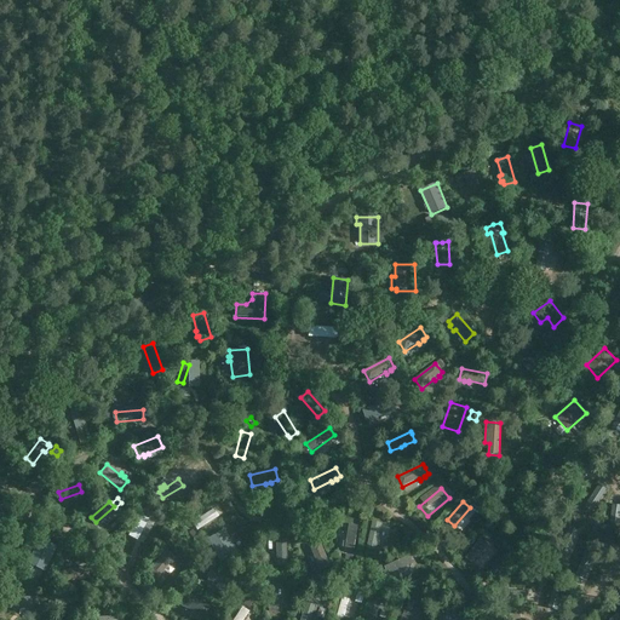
[(214,509),(200,517),(199,516),(195,518),(196,520),(193,522),(196,529),(197,530),(219,516),(214,509)]
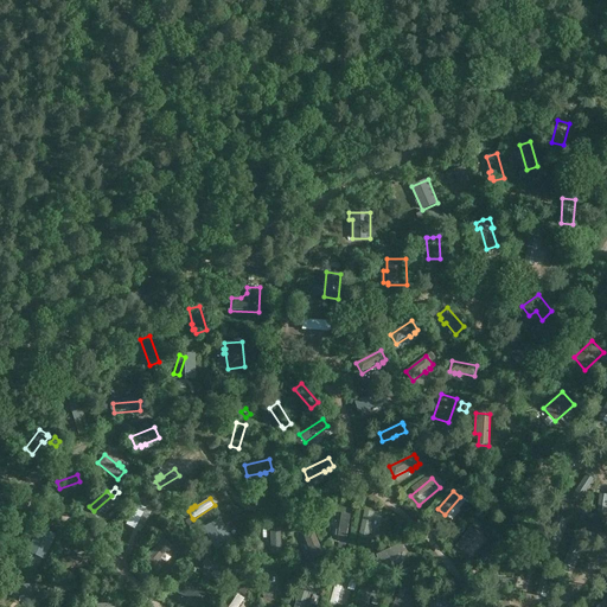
[(138,523),(140,519),(144,512),(135,508),(126,528),(133,531),(138,523)]
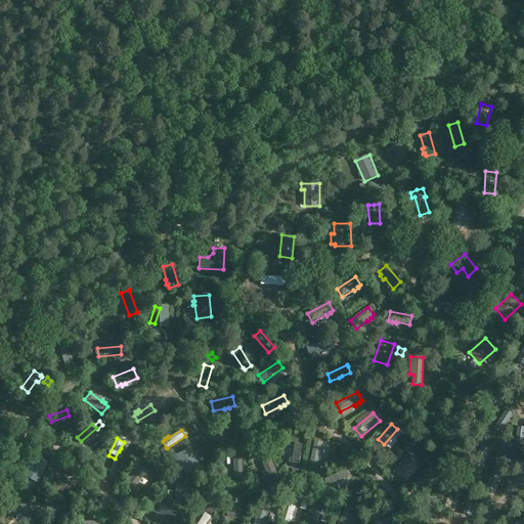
[(314,441),(310,464),(317,466),(322,443),(314,441)]
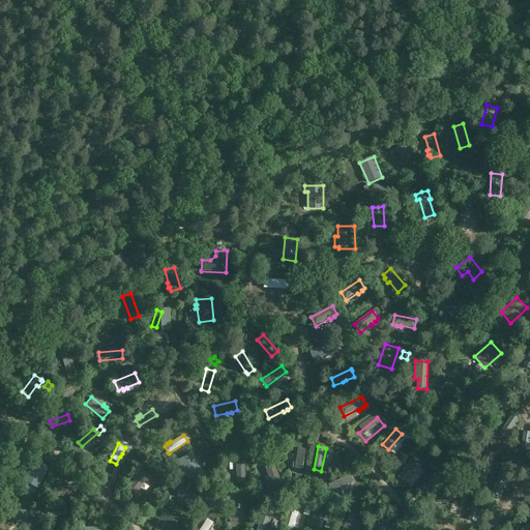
[(295,472),(302,473),(302,471),(305,449),(298,448),(295,470),(295,472)]
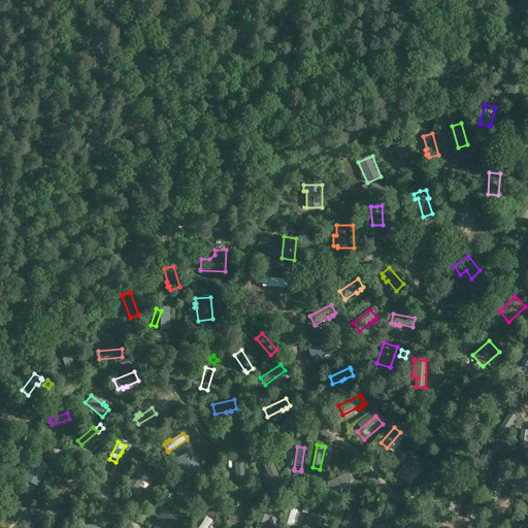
[(191,452),(176,460),(187,479),(201,471),(191,452)]
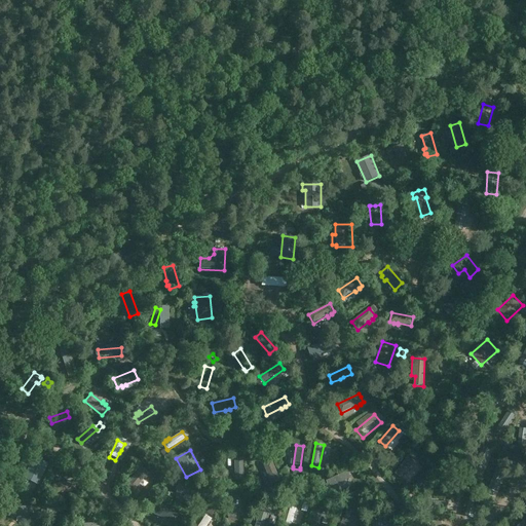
[(409,455),(415,459),(418,455),(413,451),(409,455)]
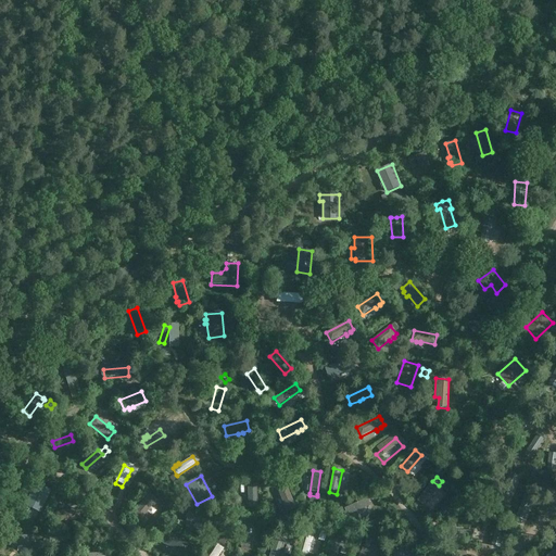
[(508,484),(512,489),(510,490),(514,493),(515,492),(525,502),(532,494),(515,478),(508,484)]
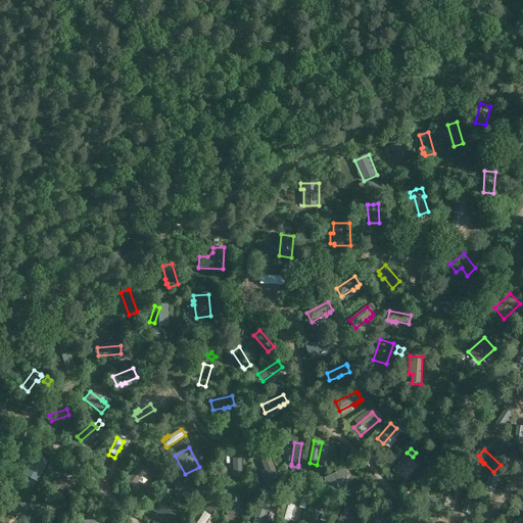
[(234,477),(242,477),(241,454),(233,454),(234,477)]
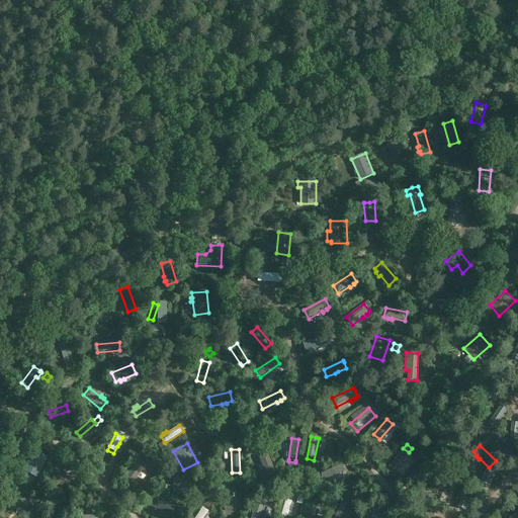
[(396,471),(404,461),(405,462),(408,458),(407,457),(409,454),(402,449),(389,466),(396,471)]
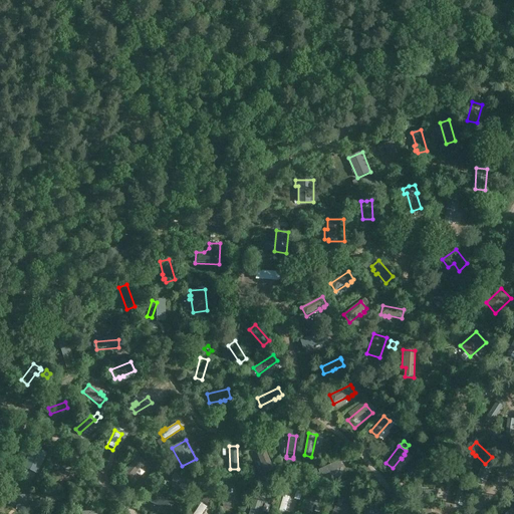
[(32,448),(22,468),(36,475),(46,455),(32,448)]
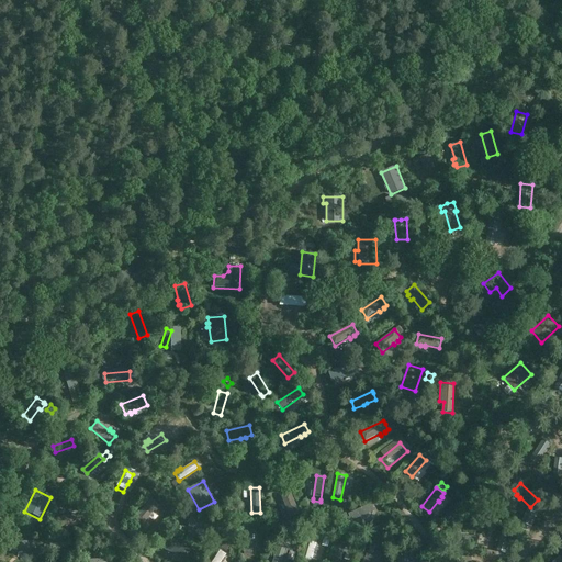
[(281,495),(287,509),(285,509),(288,515),(289,514),(291,517),(300,514),(291,492),(281,495)]
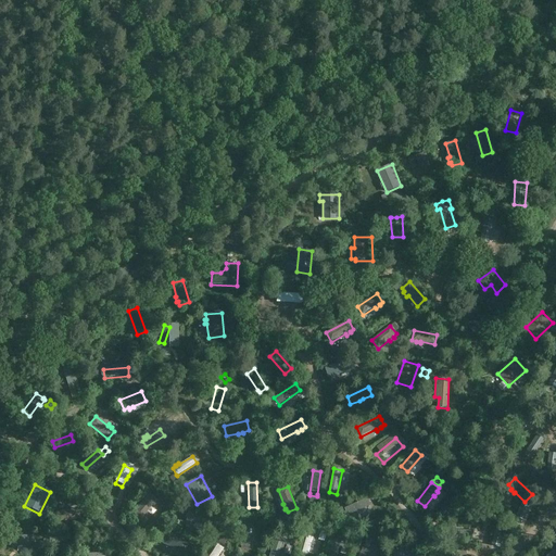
[(141,519),(151,507),(152,508),(156,504),(155,503),(158,500),(150,493),(134,513),(141,519)]
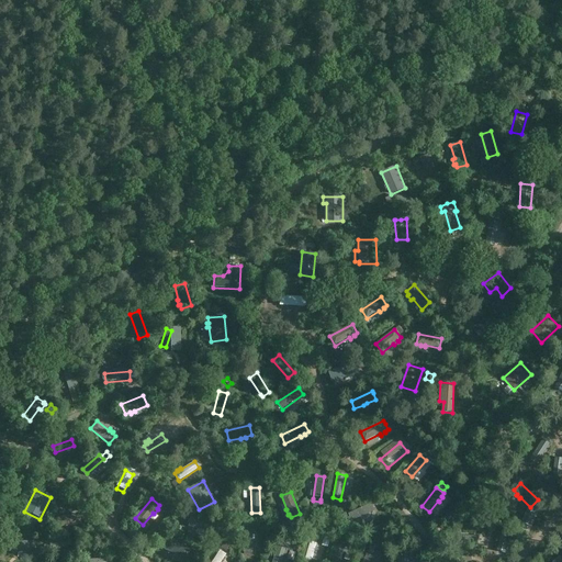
[(372,502),(349,513),(352,520),(375,509),(372,502)]
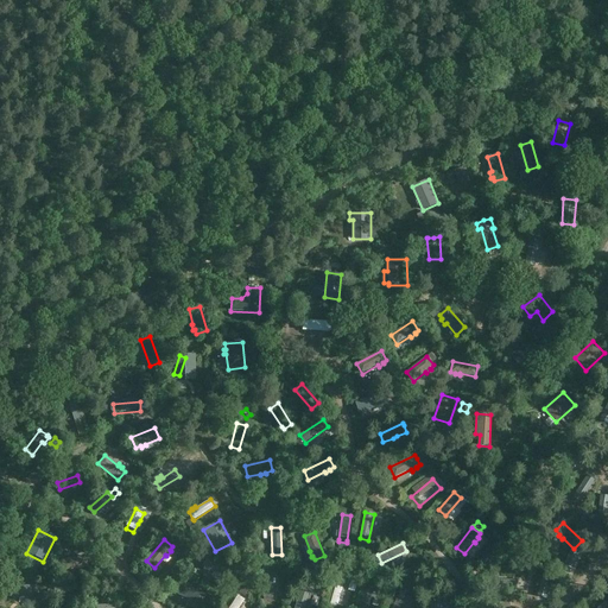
[(537,557),(532,552),(531,551),(514,570),(525,580),(540,561),(537,557)]
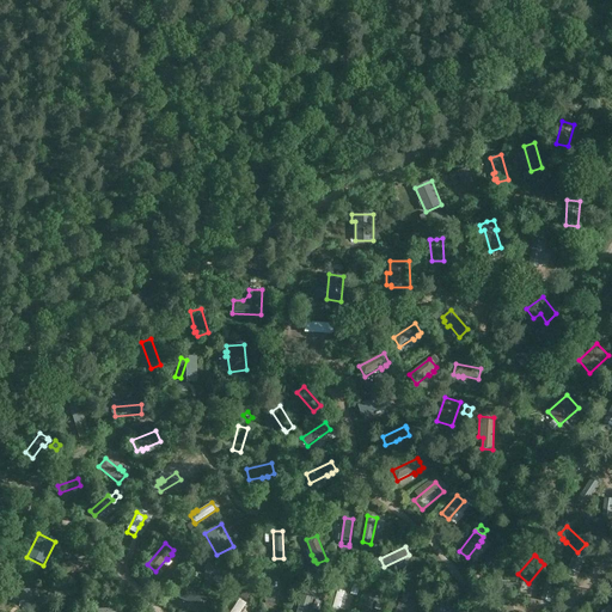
[(86,560),(61,564),(63,575),(89,570),(86,560)]
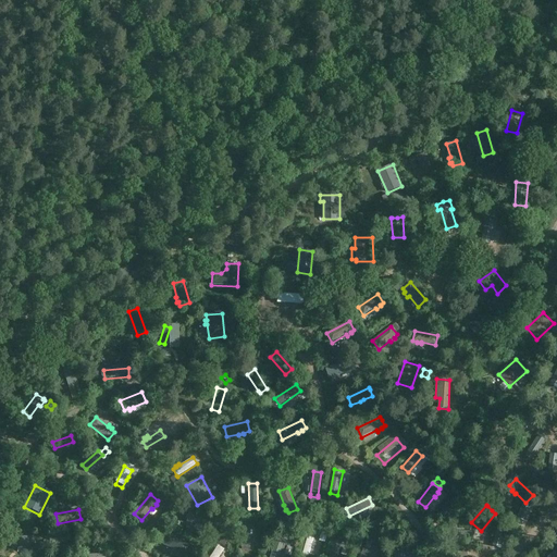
[(249,549),(249,534),(251,534),(251,530),(249,530),(249,527),(242,525),(242,548),(242,549),(249,549)]
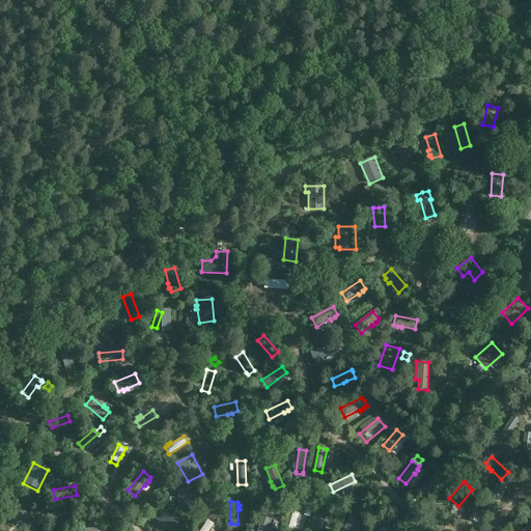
[(48,521),(66,515),(66,514),(64,508),(46,513),(48,521)]
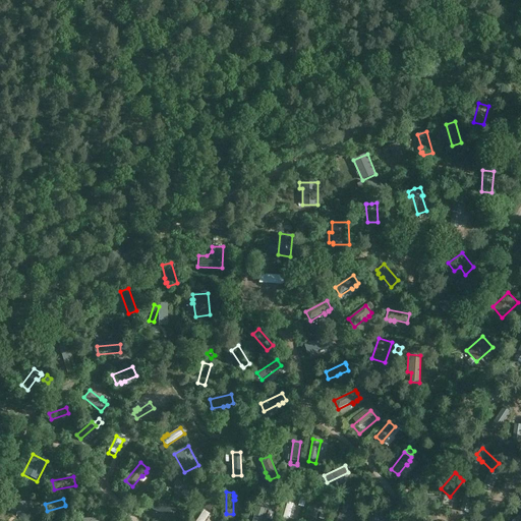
[(25,507),(22,501),(3,509),(5,515),(25,507)]
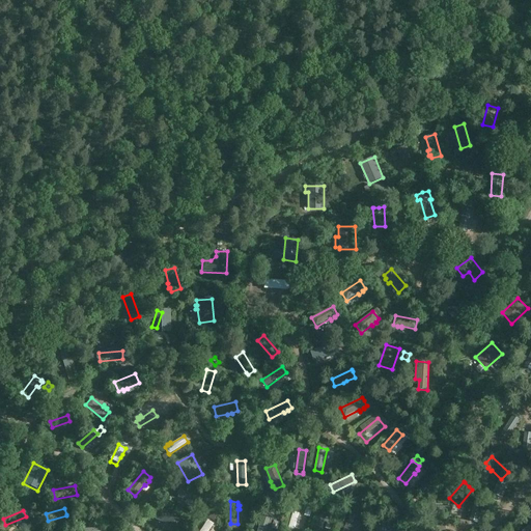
[(300,512),(294,511),(288,528),(295,530),(300,512)]
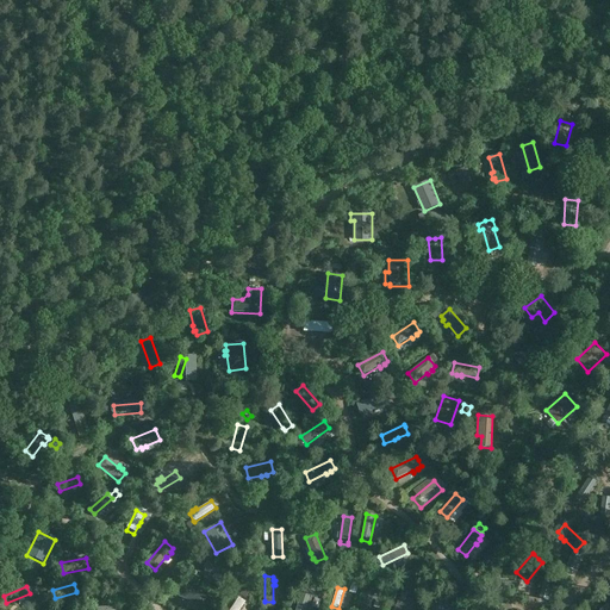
[(374,591),(368,589),(362,608),(369,609),(374,591)]
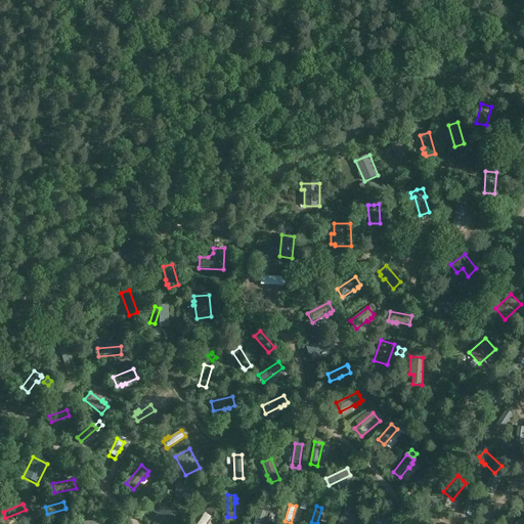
[(262,523),(267,510),(261,508),(256,523),(262,523)]
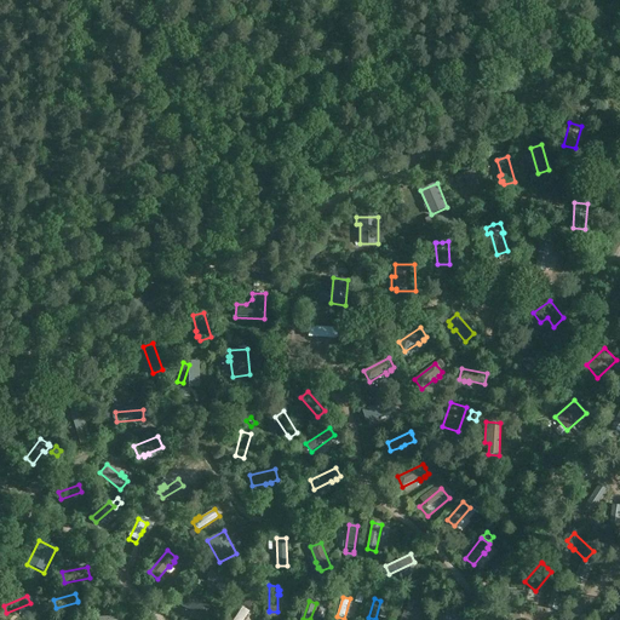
[(241,619),(248,610),(241,606),(233,619),(241,619)]
